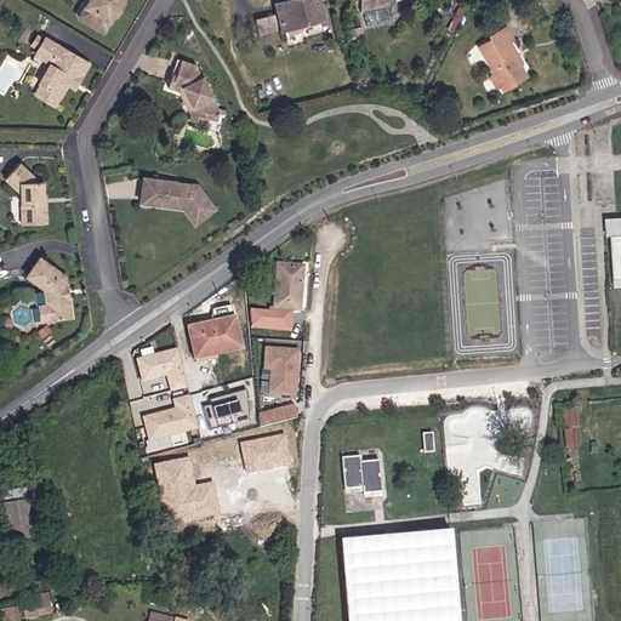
[(124,0),(86,0),(78,16),(107,34),(124,0)]
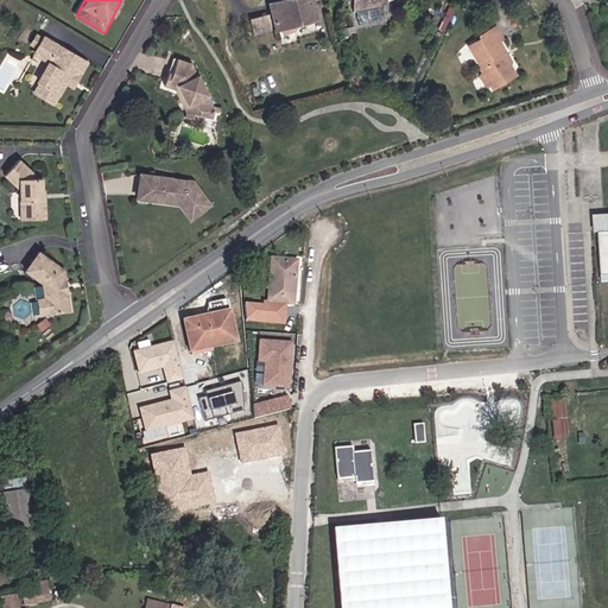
[(315,0),(274,0),(268,1),(271,14),(254,19),(258,36),(280,31),(286,35),(297,31),(299,25),(321,20),(315,0)]
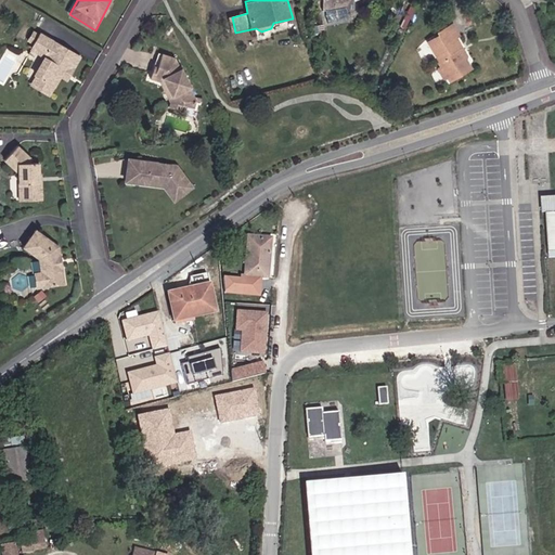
[(345,8),(325,9),(325,16),(345,15),(345,8)]
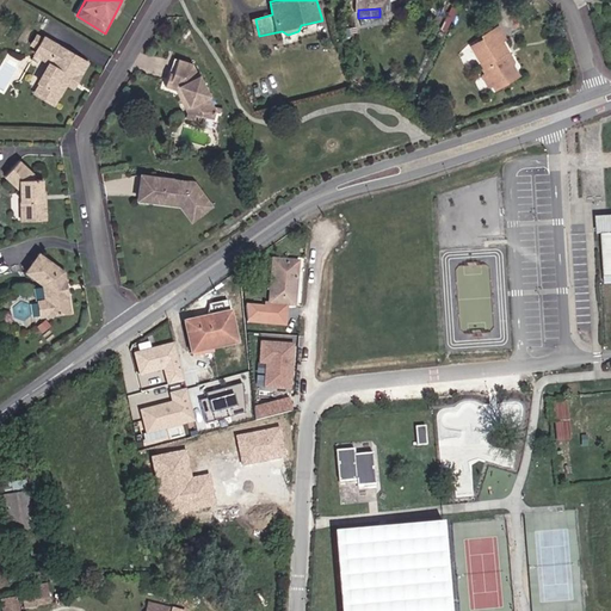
[(482,39),(471,45),(485,68),(485,76),(494,91),(523,75),(505,39),(510,37),(501,24),(481,36),(482,39)]
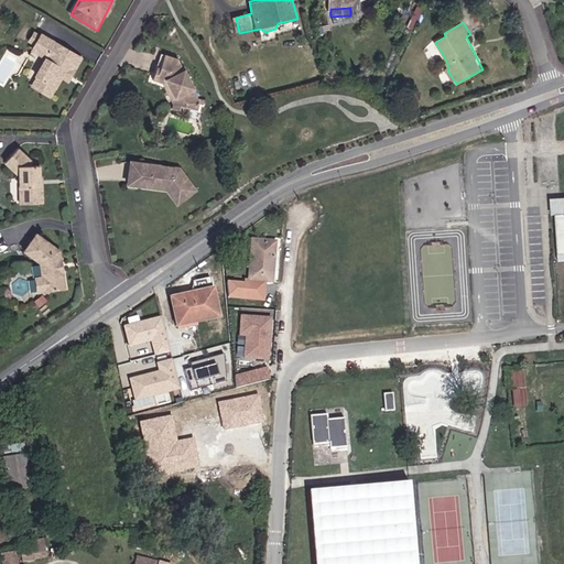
[(85,57),(42,34),(31,51),(44,58),(29,87),(52,99),(67,73),(74,75),(85,57)]
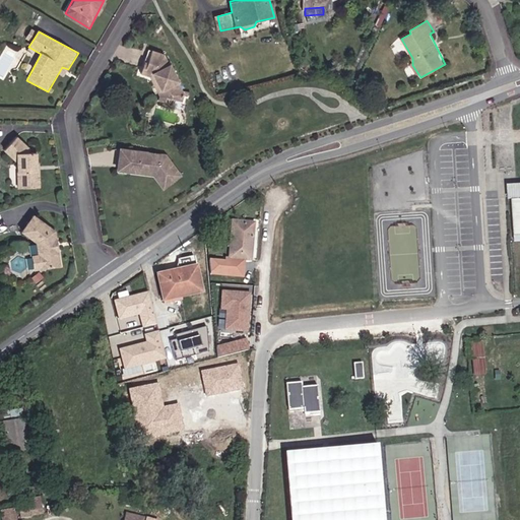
[(166,55),(150,50),(143,74),(150,76),(161,96),(160,103),(173,106),(174,100),(184,102),(185,91),(166,55)]
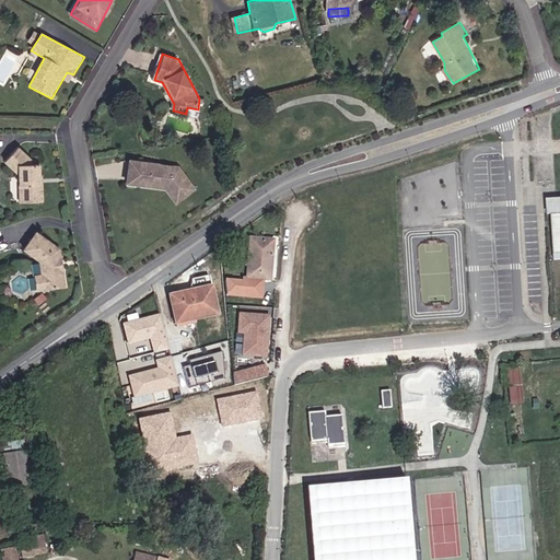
[(19,147),(4,161),(19,175),(21,203),(45,202),(42,163),(36,163),(19,147)]
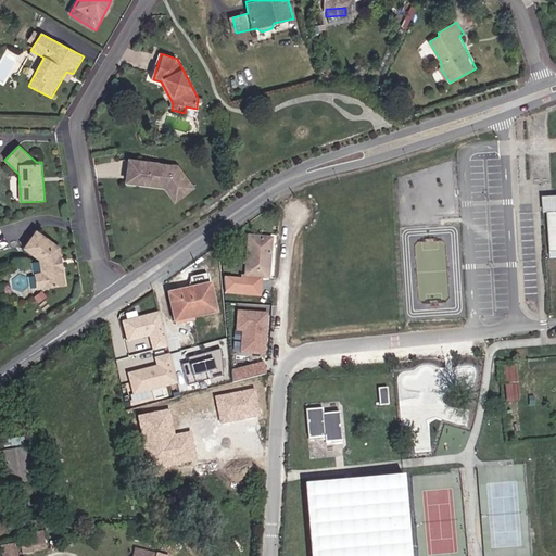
[(179,164),(129,158),(127,182),(166,188),(175,203),(197,189),(179,164)]
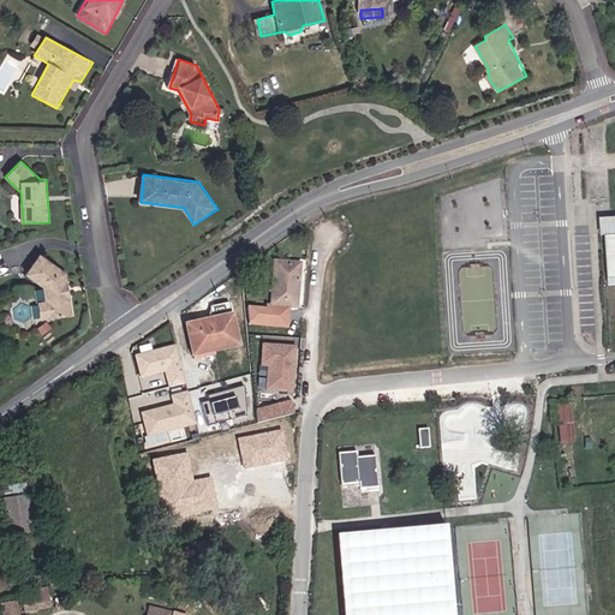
[(614,284),(614,214),(601,216),(604,285),(614,284)]
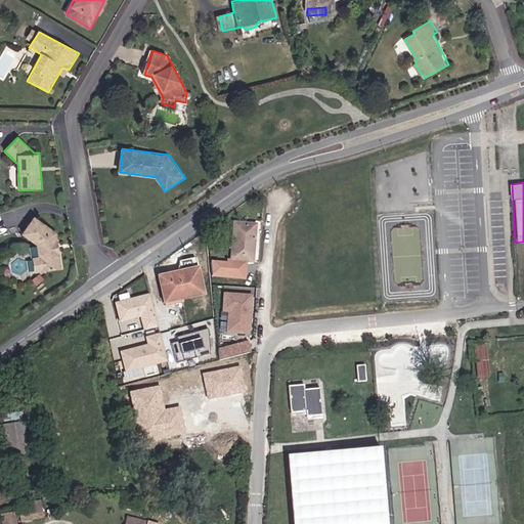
[(57,232),(36,215),(24,233),(38,245),(39,256),(34,256),(37,272),(63,269),(57,232)]
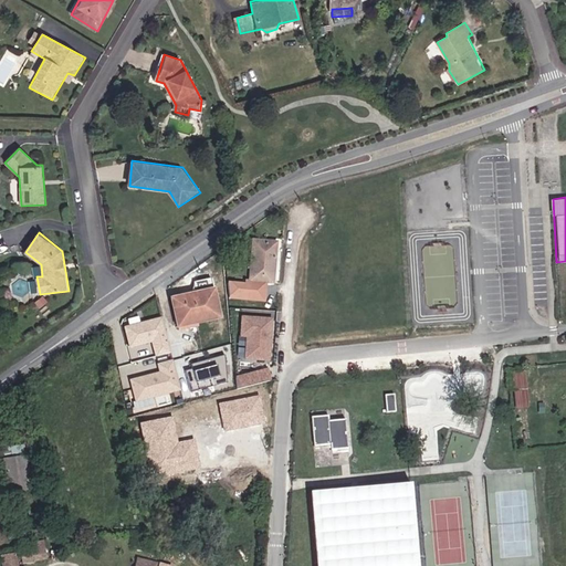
[(279,240),(253,238),(250,281),(275,284),(279,240)]
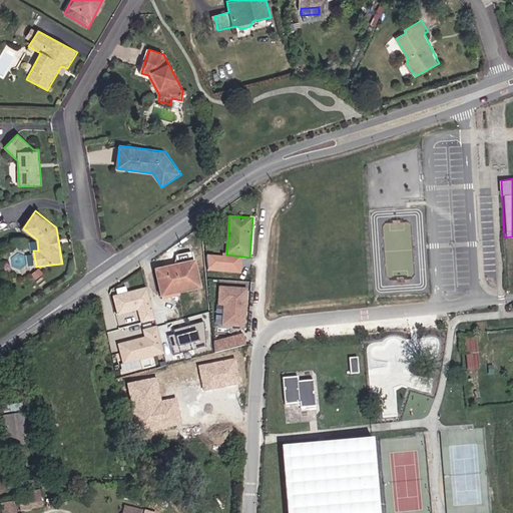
[(243,259),(208,258),(207,272),(242,274),(243,259)]
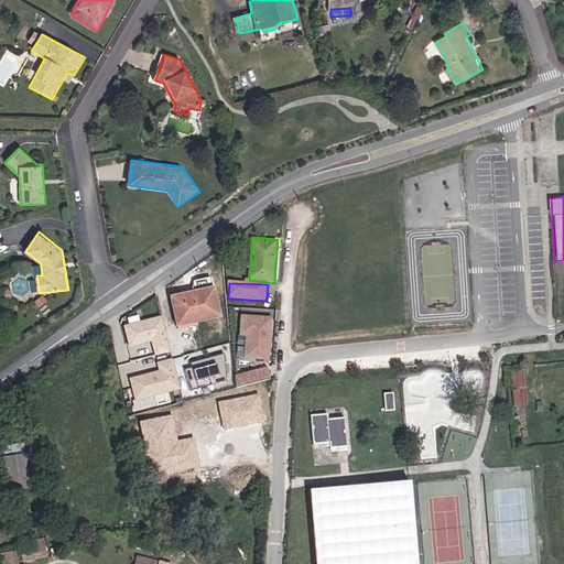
[(215,288),(171,296),(177,328),(223,317),(215,288)]
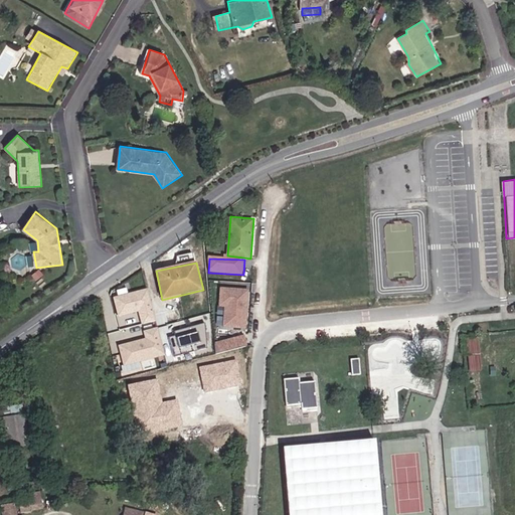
[(149,287),(113,296),(118,317),(138,312),(141,325),(114,331),(122,366),(165,356),(149,287)]
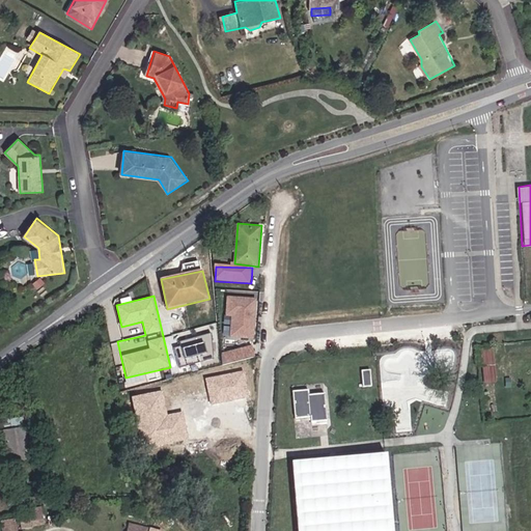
[(257,299),(227,297),(225,318),(231,318),(229,337),(254,338),(257,299)]
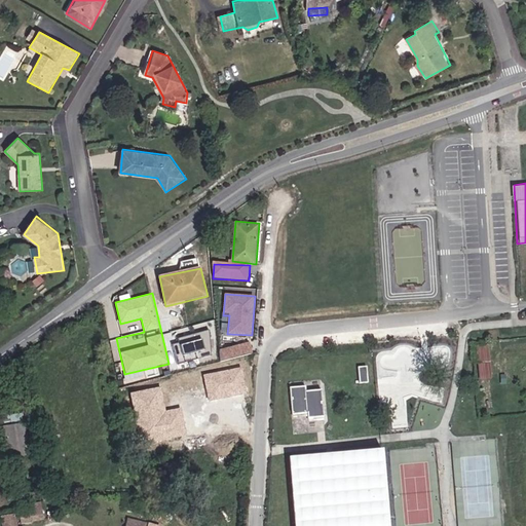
[(210,332),(173,339),(177,362),(214,355),(210,332)]
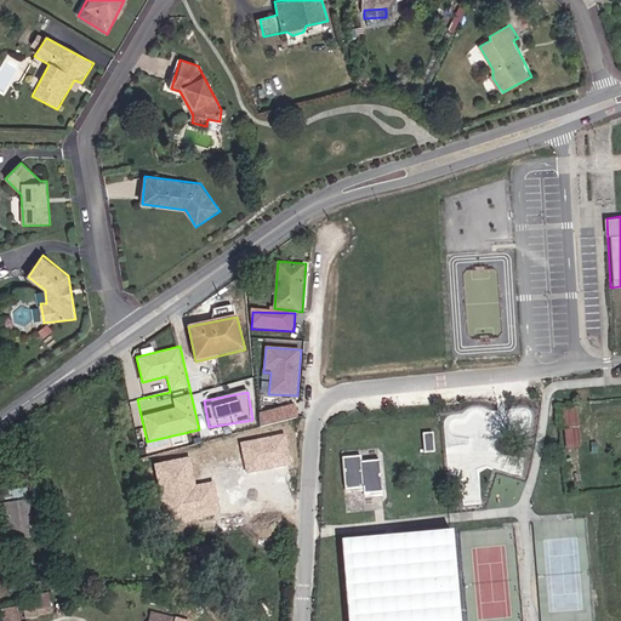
[(296,403),(260,414),(263,427),(300,417),(296,403)]
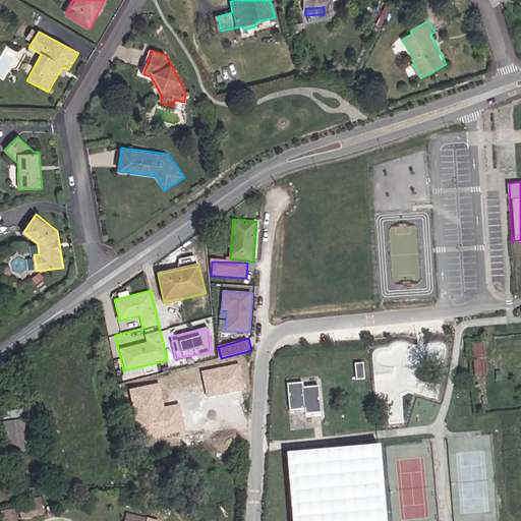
[(475,375),(487,374),(484,344),(473,344),(475,375)]
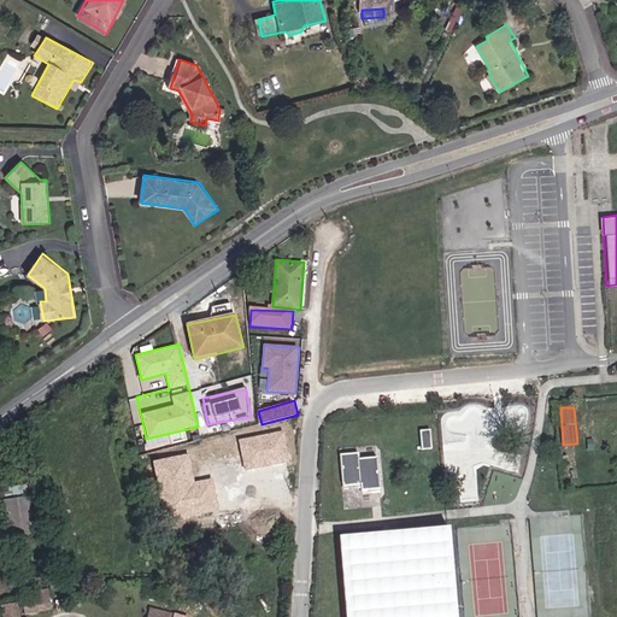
[(358,453),(341,456),(345,486),(363,485),(364,491),(380,489),(377,459),(359,462),(358,453)]
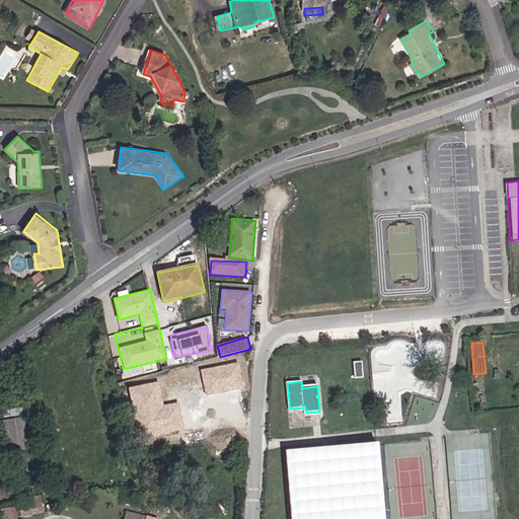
[(26,418),(5,419),(9,451),(31,449),(26,418)]
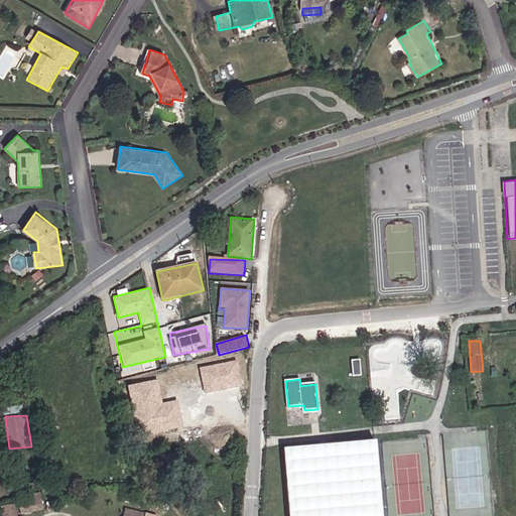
[(379,515),(374,438),(279,445),(283,515),(379,515)]
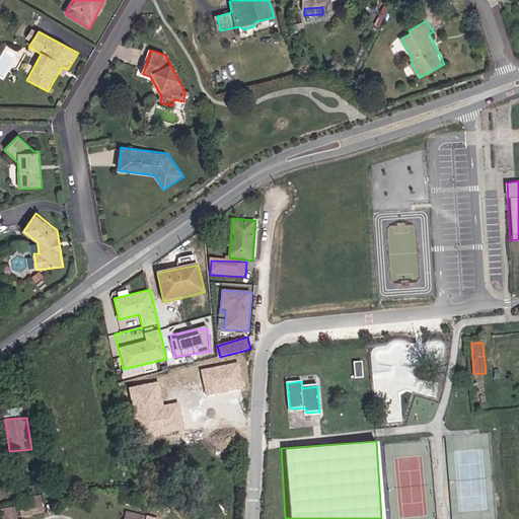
[(43,496),(19,498),(21,515),(45,513),(43,496)]
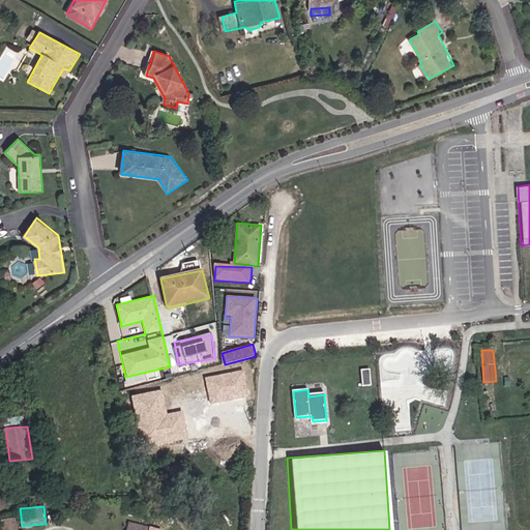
[(19,529),(17,517),(2,520),(2,529),(19,529)]
